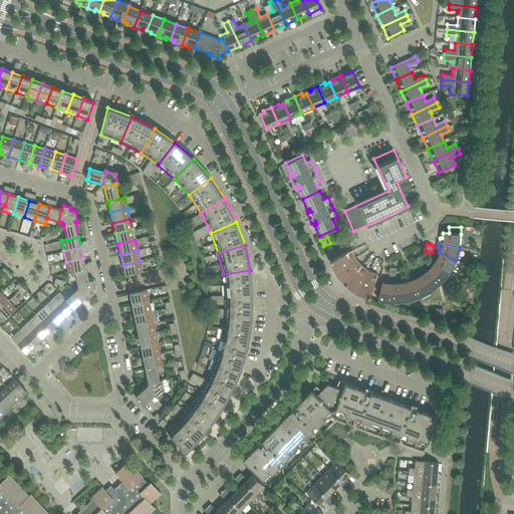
[(330,260),(336,273),(355,258),(351,250),(330,260)]
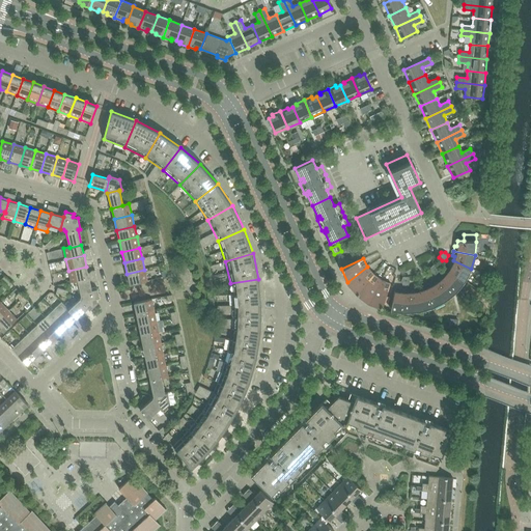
[(449,263),(446,268),(464,280),(471,269),(453,260),(451,266),(449,263)]
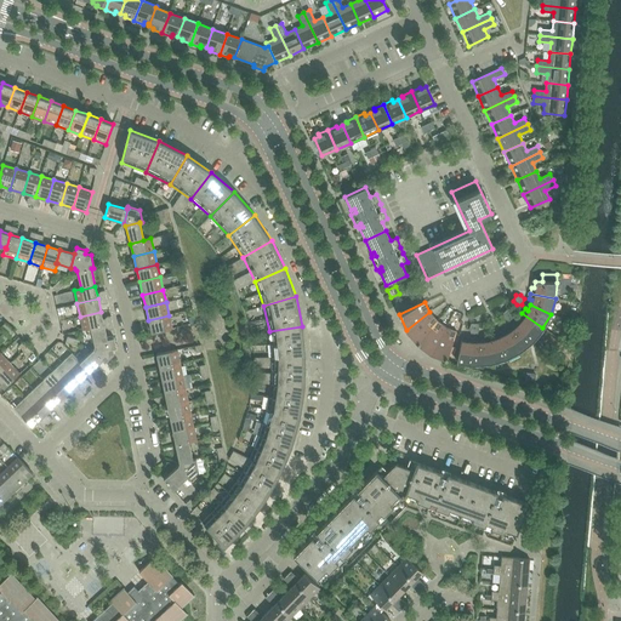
[(507,309),(502,314),(505,319),(508,322),(513,317),(512,312),(507,309)]
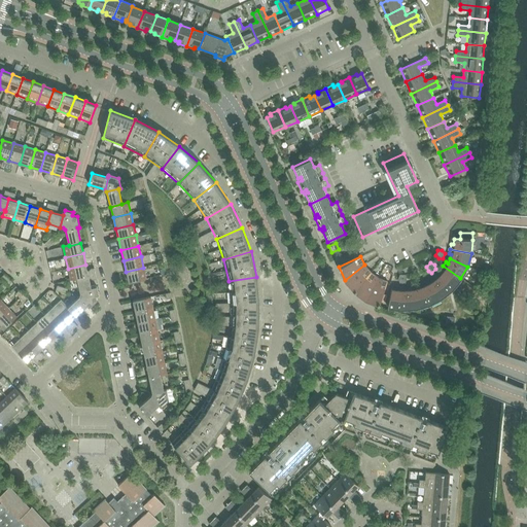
[(85,265),(68,269),(71,280),(76,279),(76,278),(89,275),(85,265)]
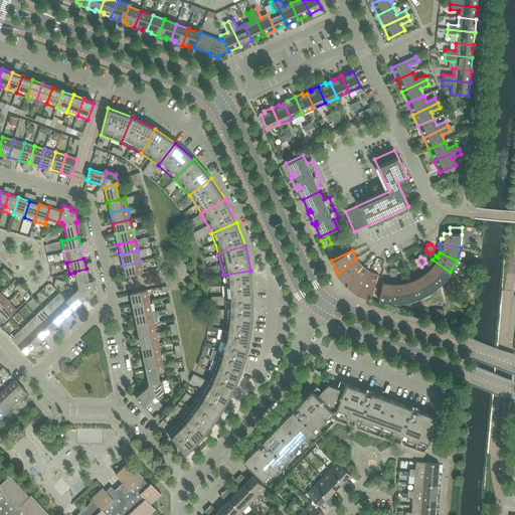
[(337,274),(346,284),(362,266),(356,259),(337,274)]
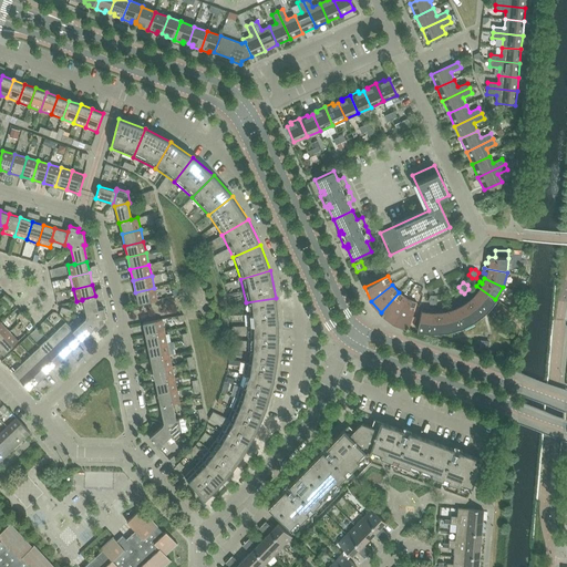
[(476,286),(470,295),(486,311),(495,299),(476,286)]
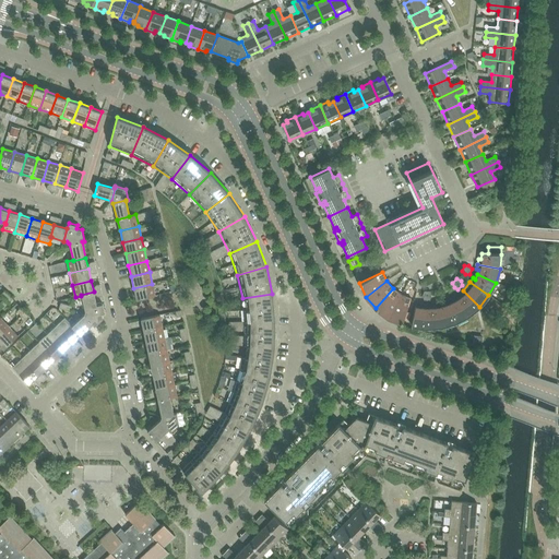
[(152,284),(133,288),(137,300),(155,296),(152,284)]
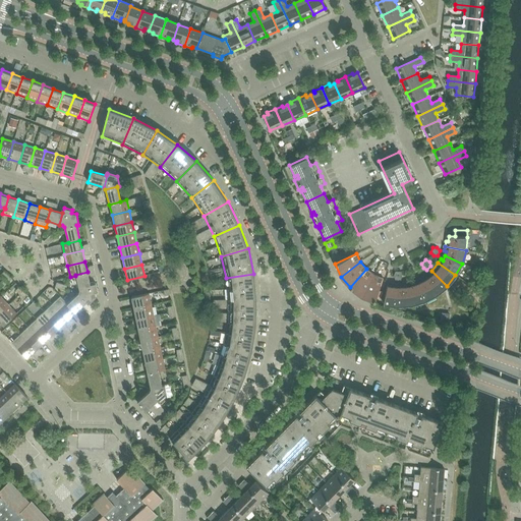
[(350,287),(361,296),(374,275),(366,269),(350,287)]
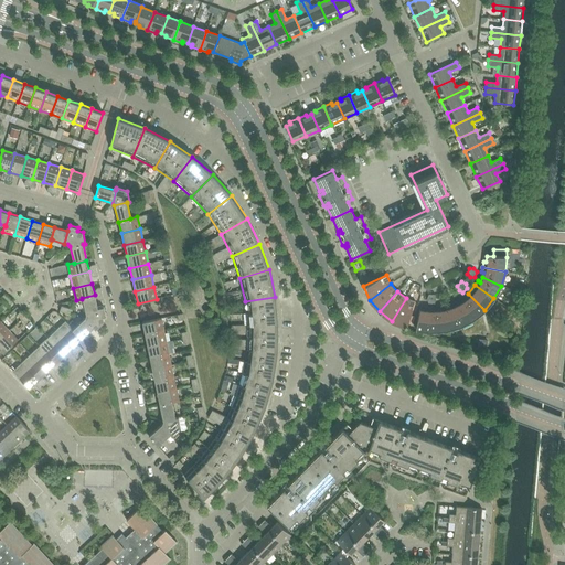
[(468,294),(460,299),(472,319),(484,310),(468,294)]
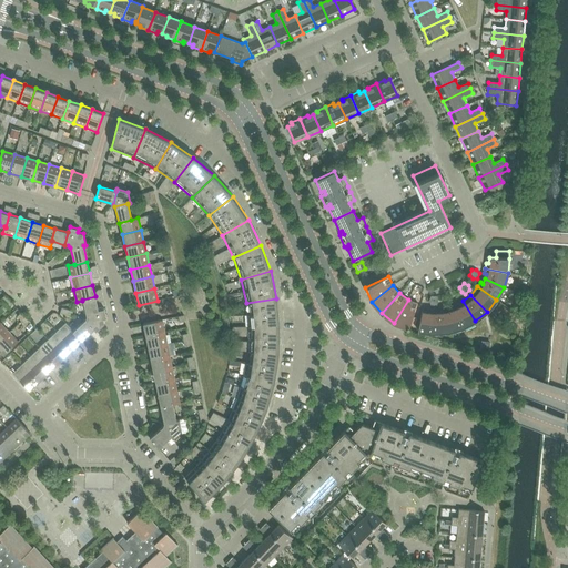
[(98,310),(95,296),(82,300),(82,301),(85,313),(98,310)]
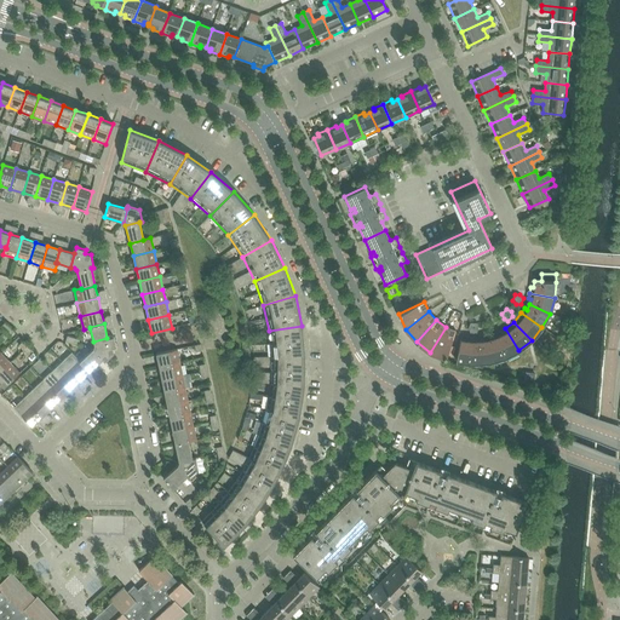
[(477,323),(470,323),(469,328),(470,333),(477,333),(478,328),(477,323)]
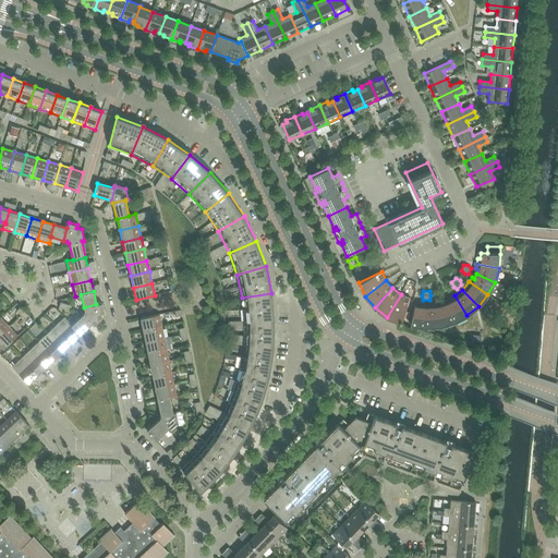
[(242,298),(244,322),(275,320),(271,293),(242,298)]
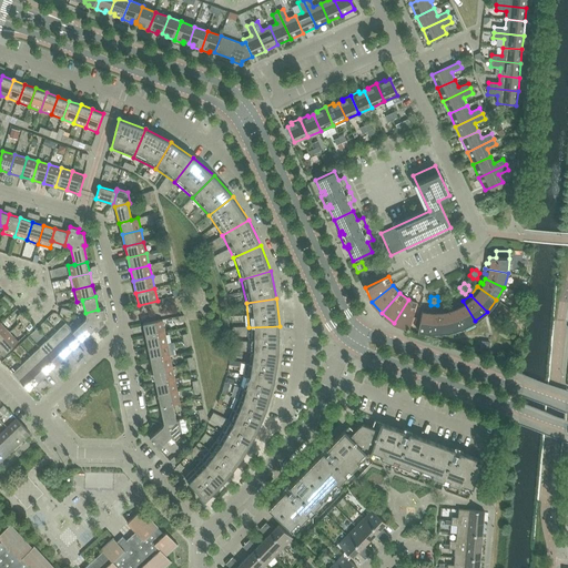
[(408,300),(394,323),(408,327),(411,322),(414,313),(417,303),(408,300)]
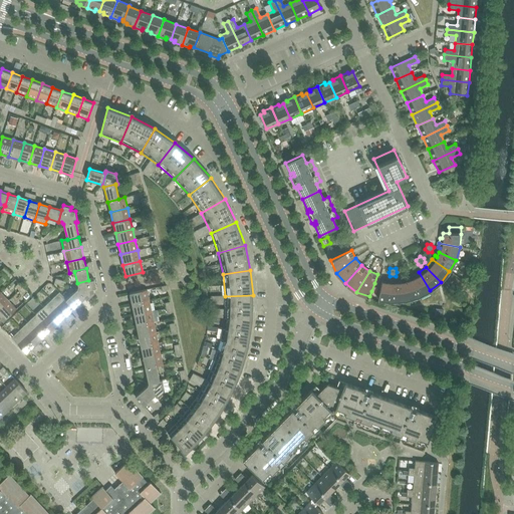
[(419,272),(411,277),(418,296),(430,290),(419,272)]
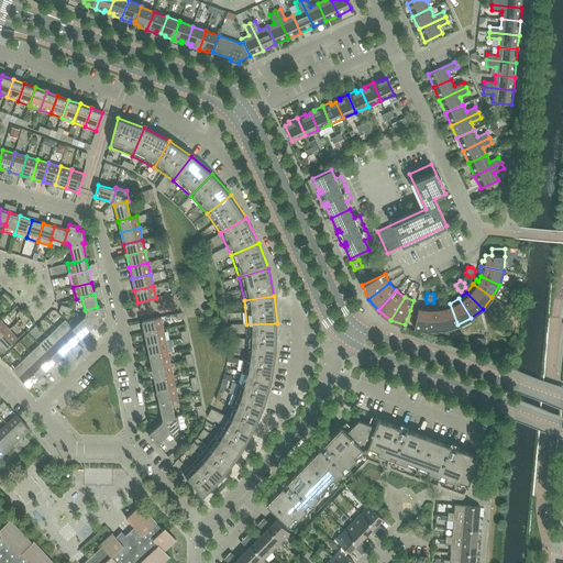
[(450,304),(440,306),(444,329),(457,324),(450,304)]
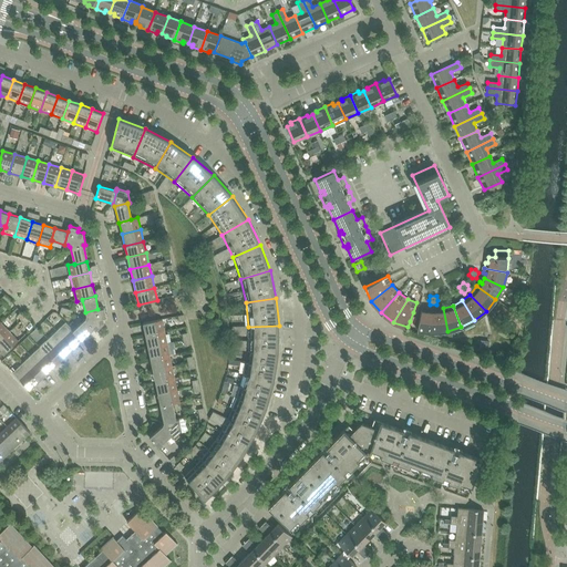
[(416,330),(432,332),(433,309),(422,307),(416,330)]
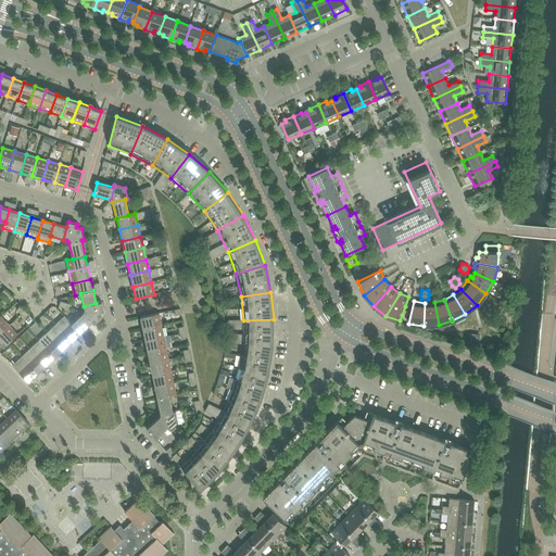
[(96,303),(84,306),(85,310),(84,313),(72,324),(72,325),(80,333),(92,323),(93,325),(102,317),(101,312),(104,311),(102,302),(96,303)]
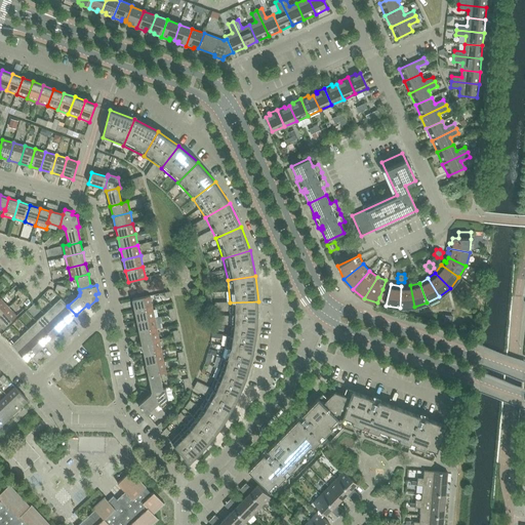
[(401,286),(400,308),(414,307),(410,285),(401,286)]
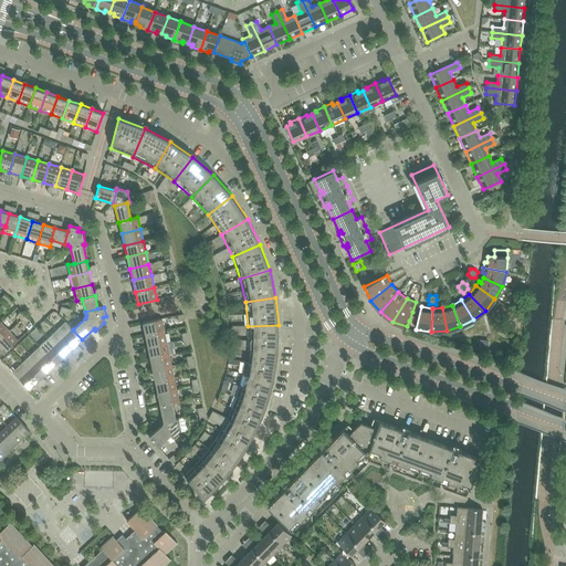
[(161,318),(143,323),(145,335),(164,331),(161,318)]
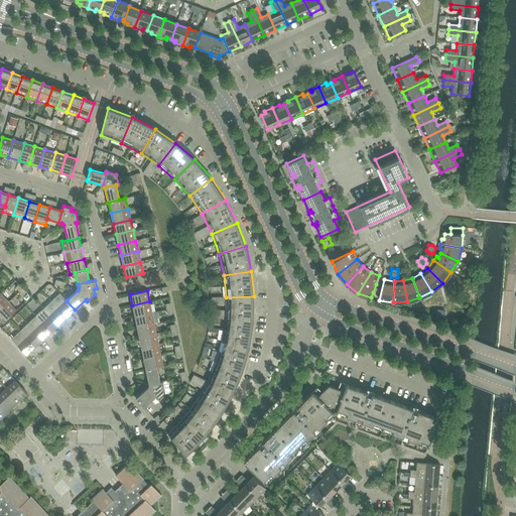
[(51,301),(67,317),(75,309),(67,301),(67,300),(59,293),(51,301)]
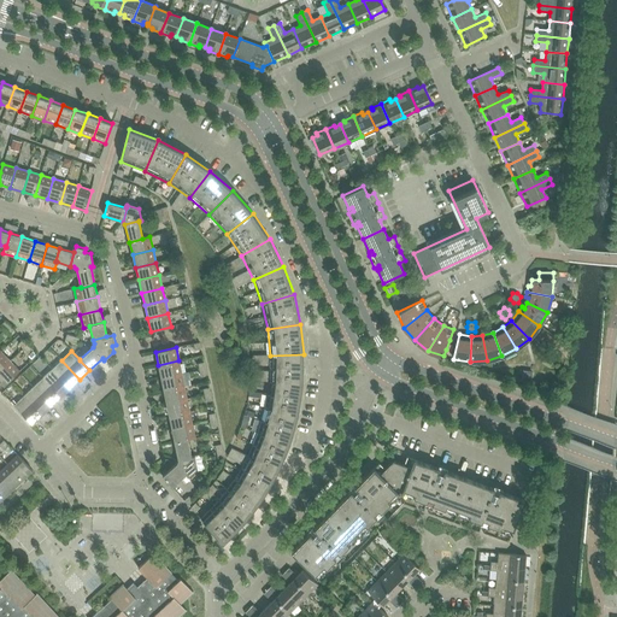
[(0,370),(10,362),(1,352),(0,352),(0,370)]
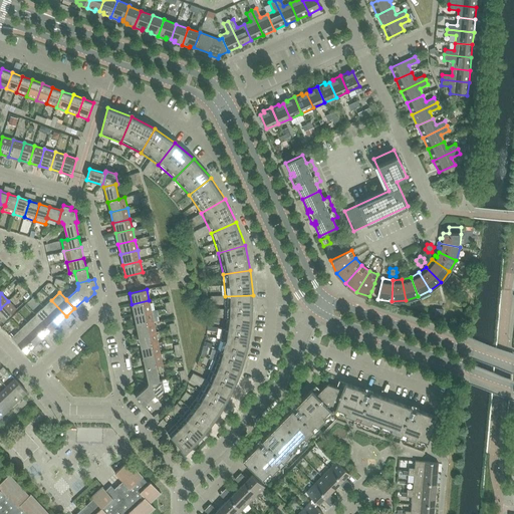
[(225,296),(224,317),(252,320),(253,295),(225,296)]
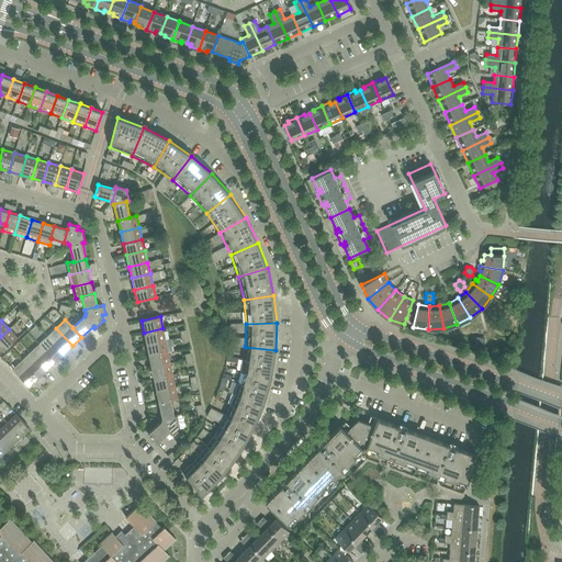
[(47,336),(64,353),(72,346),(56,328),(47,336)]
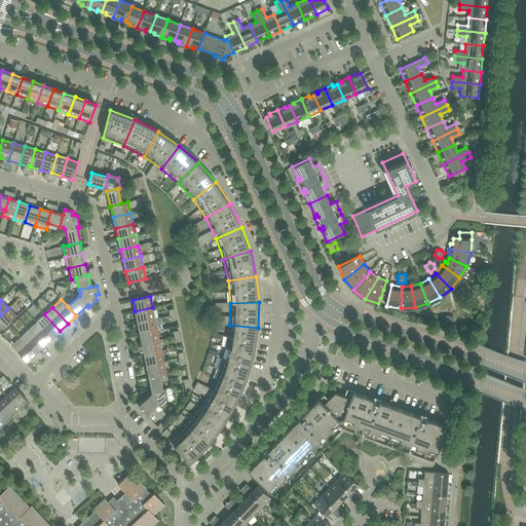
[(135,311),(137,323),(155,318),(152,307),(135,311)]
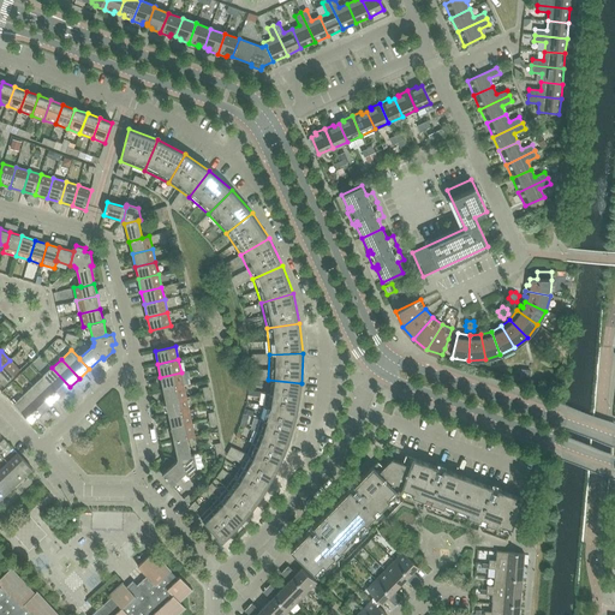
[(10,360),(0,369),(0,380),(4,384),(19,370),(10,360)]
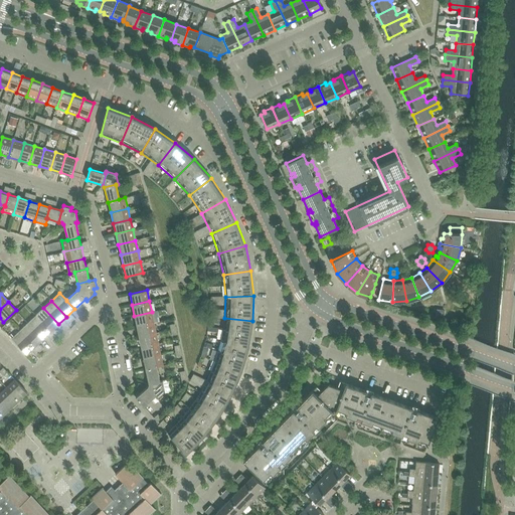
[(58,324),(43,308),(35,316),(50,331),(58,324)]
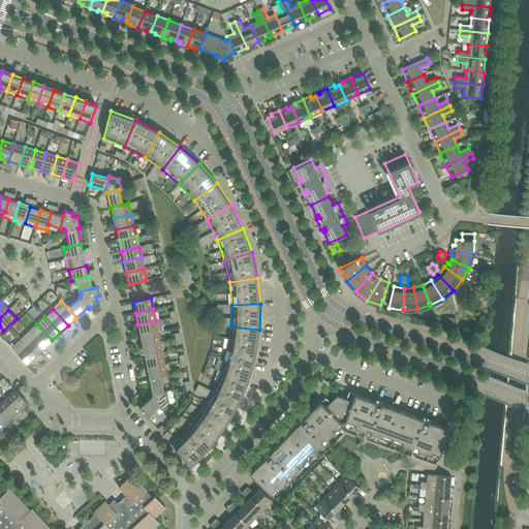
[(158,331),(156,320),(137,324),(141,335),(158,331)]
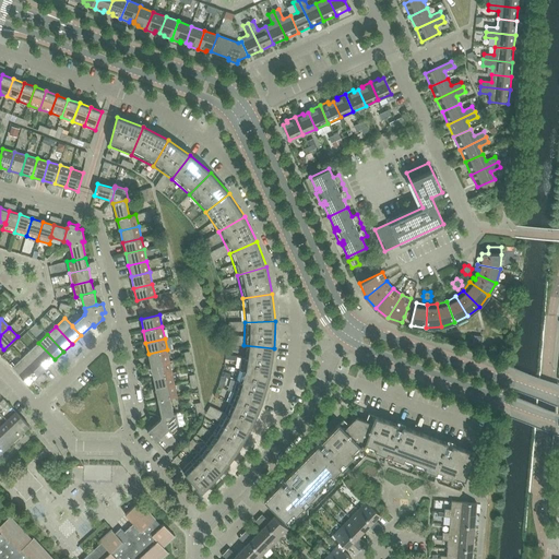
[(38,343),(30,351),(46,368),(55,359),(38,343)]
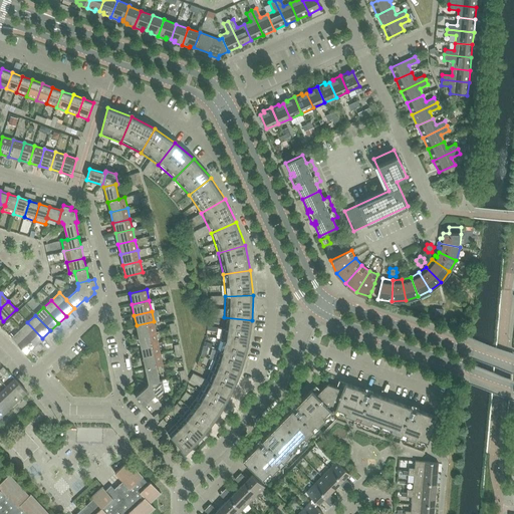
[(224,317),(221,339),(248,345),(252,320),(224,317)]
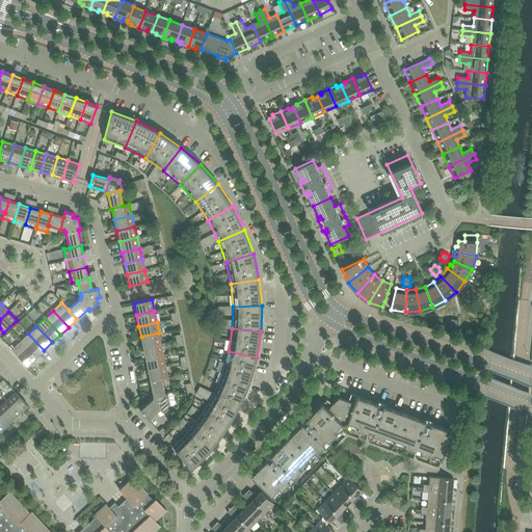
[(161,344),(159,333),(141,337),(143,348),(161,344)]
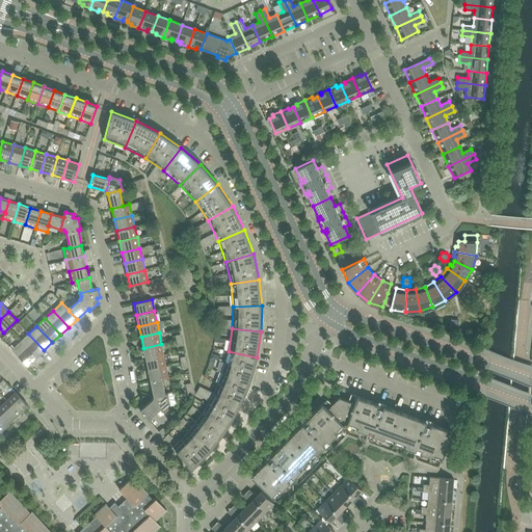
[(28,334),(21,341),(36,357),(44,350),(28,334)]
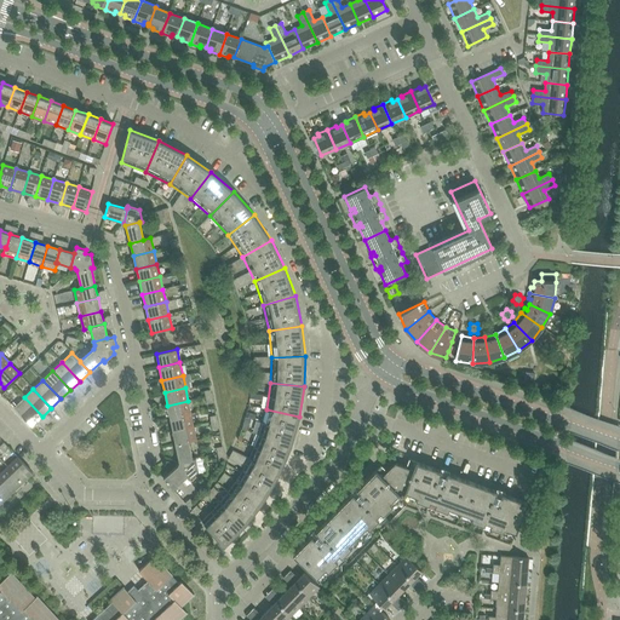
[(42,417),(24,397),(13,407),(32,426),(42,417)]
